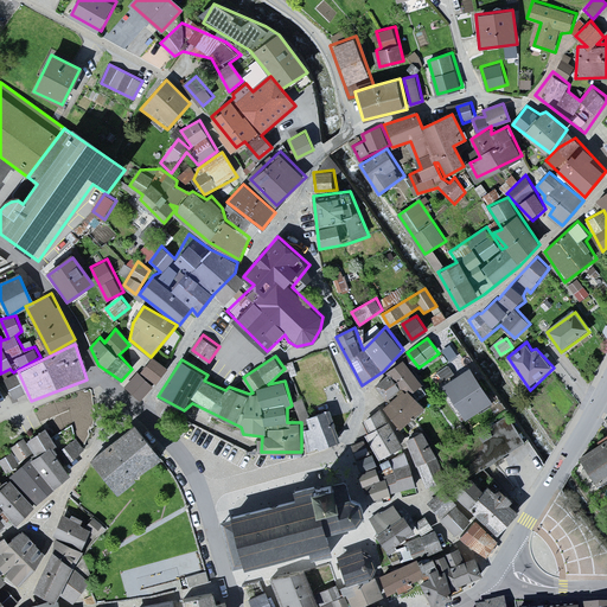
[(152,358),(141,371),(155,382),(165,369),(152,358)]
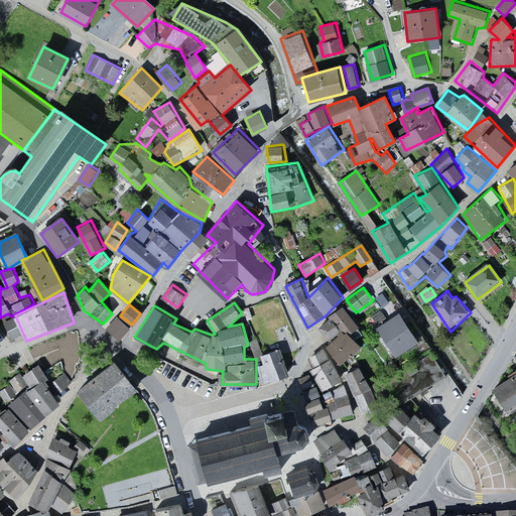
[(328,340),(327,345),(341,363),(361,345),(353,335),(362,327),(344,304),(332,315),(333,320),(319,328),(328,340)]
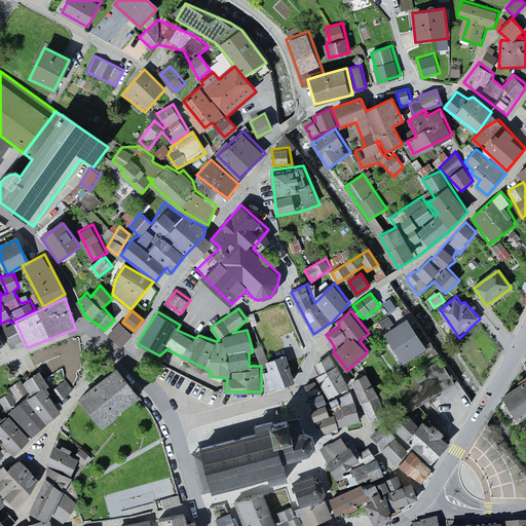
[(428,349),(407,318),(384,335),(406,365),(428,349)]
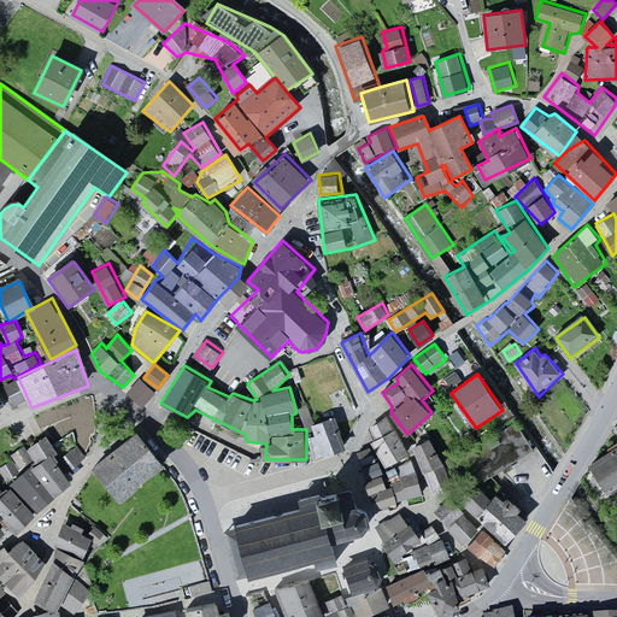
[(128,395),(142,409),(156,395),(140,382),(128,395)]
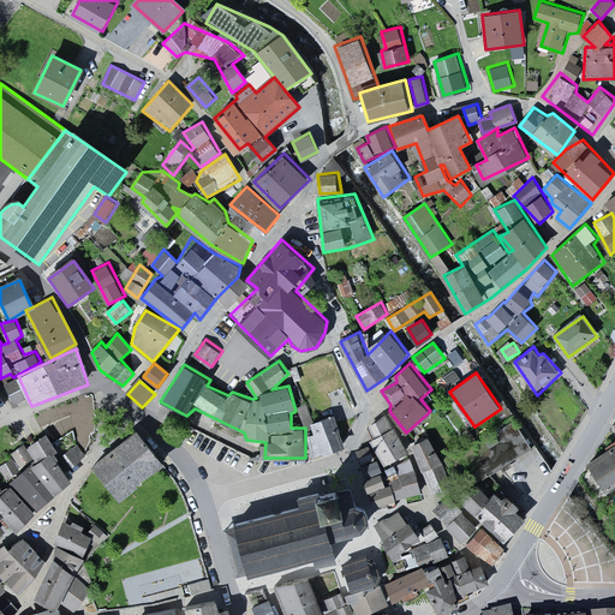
[(344,440),(335,415),(304,424),(305,428),(315,455),(346,447),(344,440)]
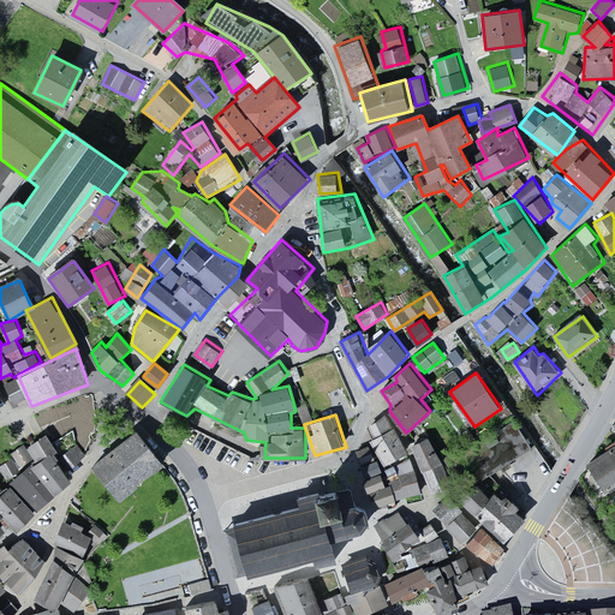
[(384,464),(408,453),(387,416),(369,425),(375,437),(371,440),(384,464)]
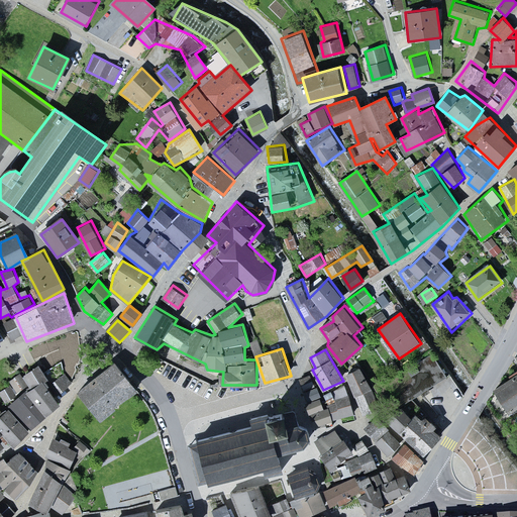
[(446,378),(431,354),(391,380),(405,404),(446,378)]
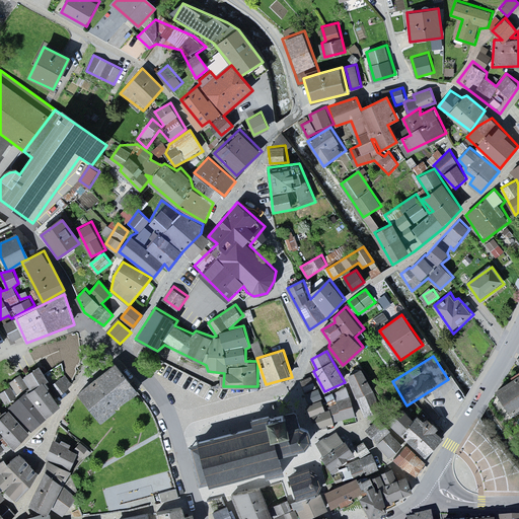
[(48,377),(41,365),(32,371),(24,376),(23,374),(11,382),(12,384),(0,391),(0,395),(6,405),(20,395),(41,382),(48,377)]
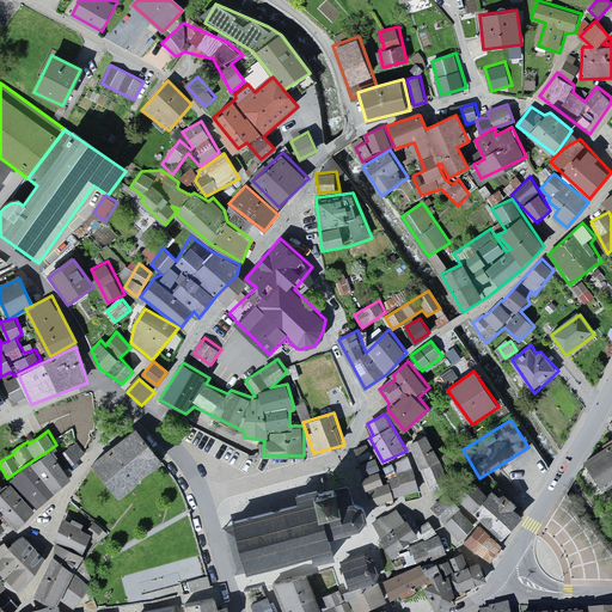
[(91,465),(118,501),(139,487),(136,483),(161,464),(138,434),(135,432),(91,465)]
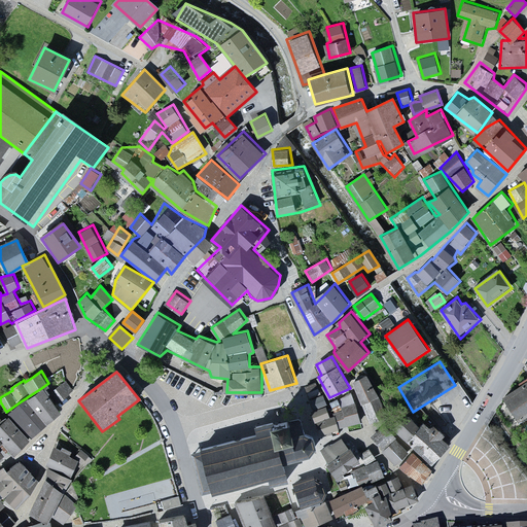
[(367,375),(352,382),(371,424),(386,417),(367,375)]
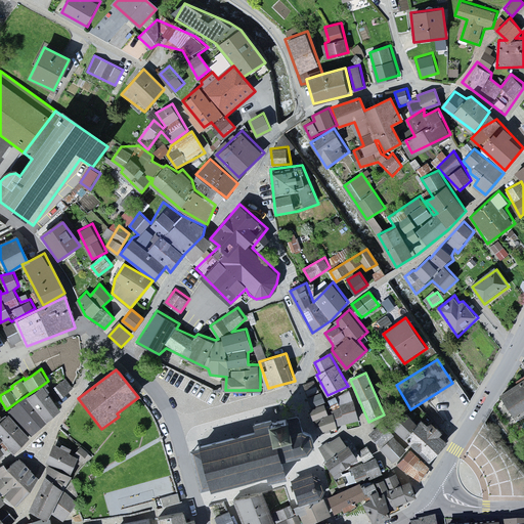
[(62,379),(49,389),(57,399),(71,388),(62,379)]
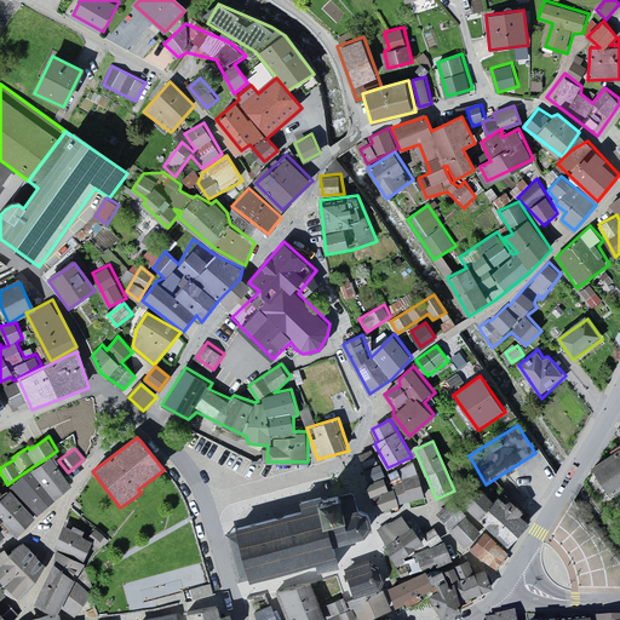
[(373,449),(360,454),(371,481),(368,483),(372,498),(375,495),(379,509),(401,503),(395,488),(390,491),(386,475),(383,464),(379,465),(373,449)]
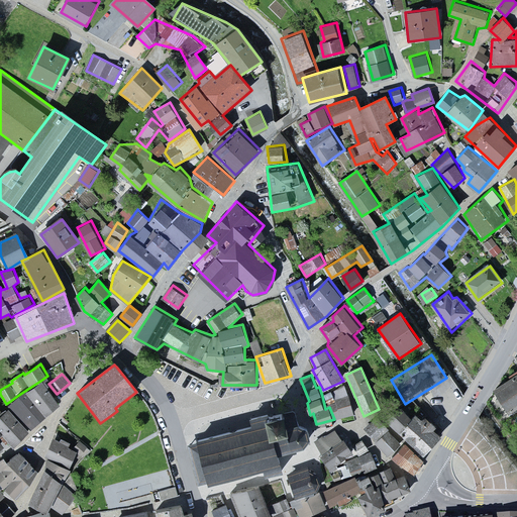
[(516,376),(496,390),(511,414),(516,410),(516,376)]
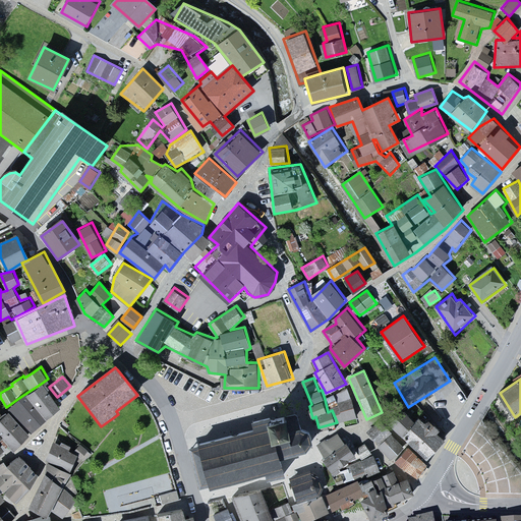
[(42,387),(11,407),(31,429),(57,407),(42,387)]
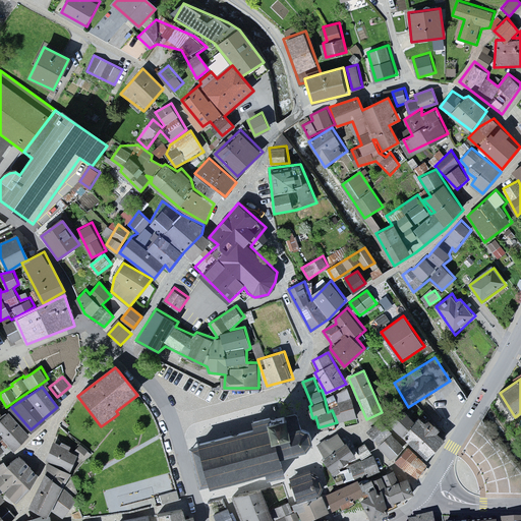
[(357,417),(350,387),(338,394),(341,404),(332,410),(337,422),(357,417)]
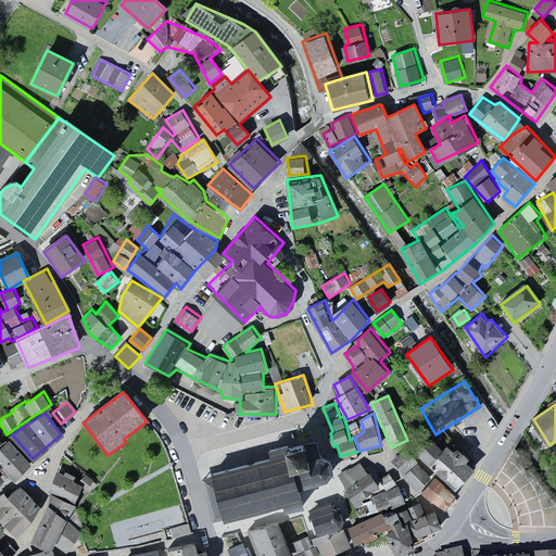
[(456,490),(475,468),(468,462),(471,458),(457,445),(453,450),(446,443),(444,446),(430,434),(415,451),(456,490)]
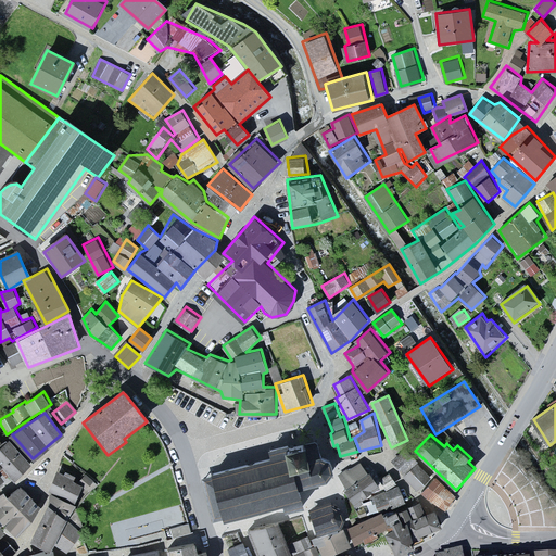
[(0,481),(10,475),(12,478),(28,463),(10,442),(0,449),(0,481)]
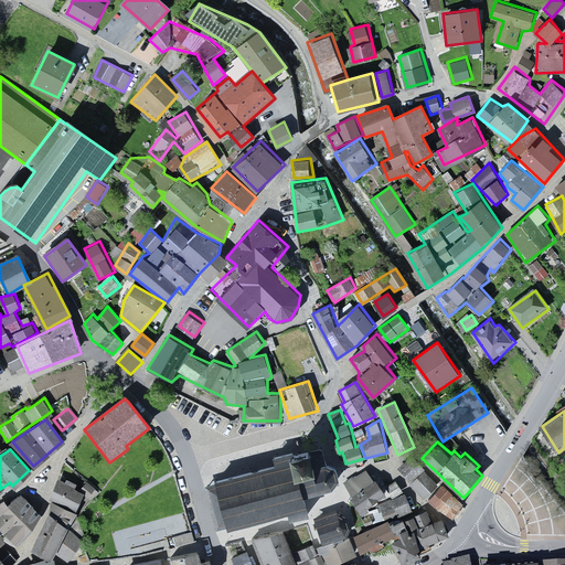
[(412,454),(398,467),(427,499),(455,523),(469,504),(464,498),(420,461),(412,454)]
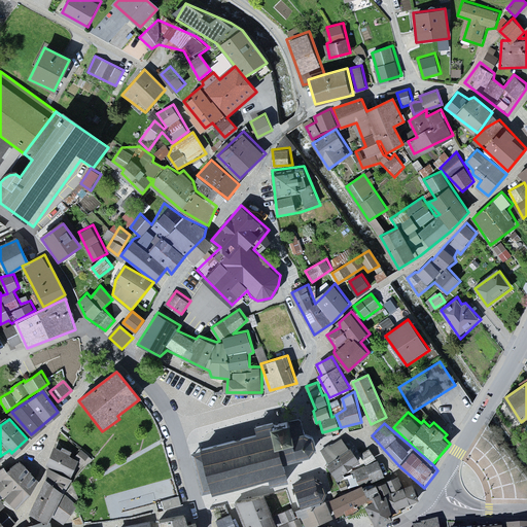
[(202,452),(203,456),(196,458),(204,490),(212,488),(213,493),(270,478),(271,483),(287,479),(284,465),(308,459),(316,449),(317,445),(315,438),(306,434),(292,437),(289,424),(269,429),(268,426),(256,429),(258,437),(202,452)]
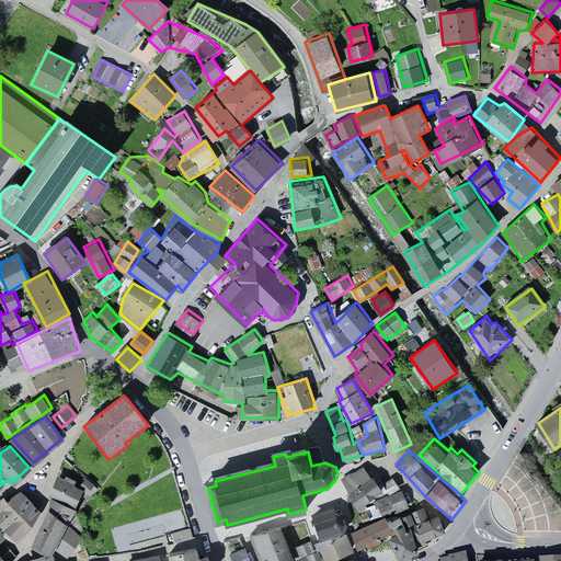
[(365,464),(342,478),(359,505),(382,490),(365,464)]
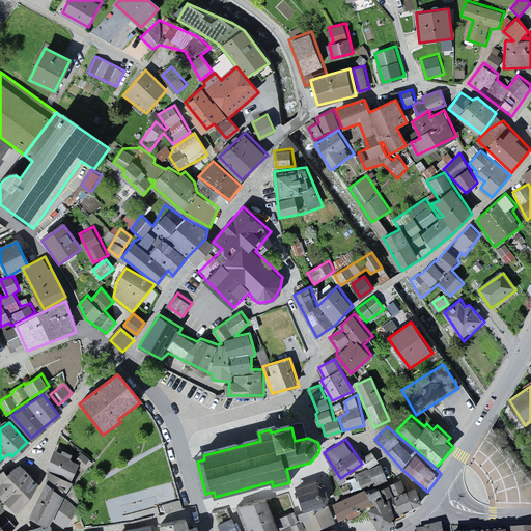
[(50,471),(30,515),(49,526),(53,519),(66,526),(79,508),(65,495),(74,484),(73,481),(80,460),(59,448),(50,471)]
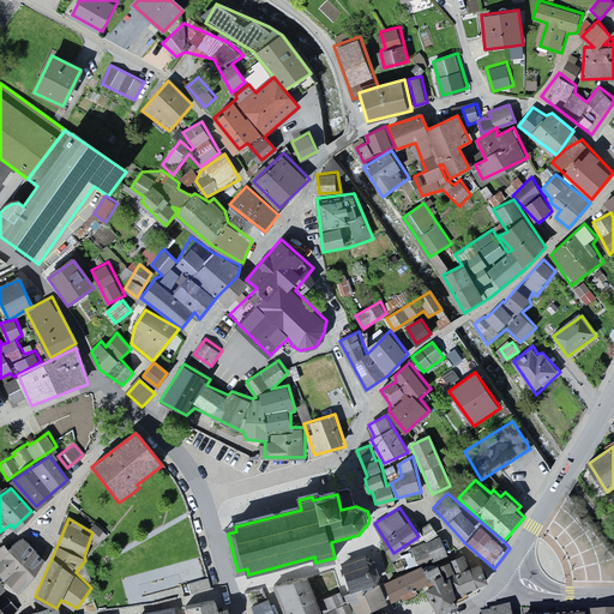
[(444,537),(432,523),(420,529),(425,540),(409,546),(416,561),(427,557),(432,567),(451,559),(444,537)]
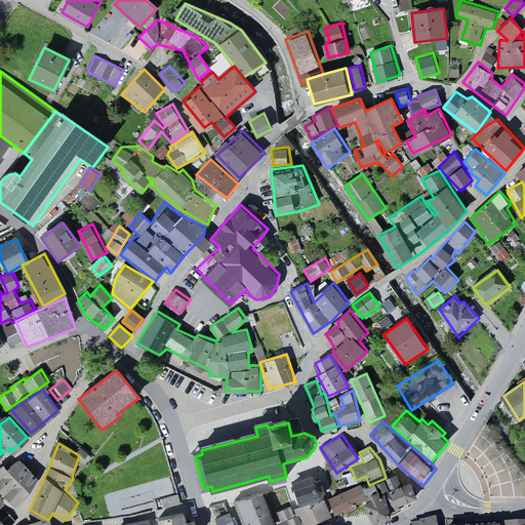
[(3,463),(0,467),(0,507),(7,502),(12,509),(38,478),(21,458),(7,468),(3,463)]
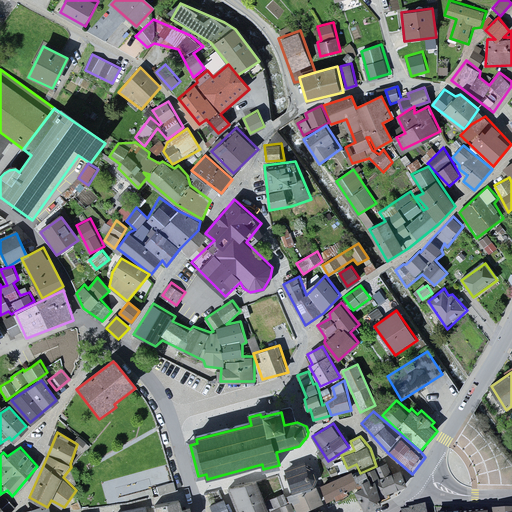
[(296,468),(286,471),(293,493),(317,486),(308,464),(296,467),(296,468)]
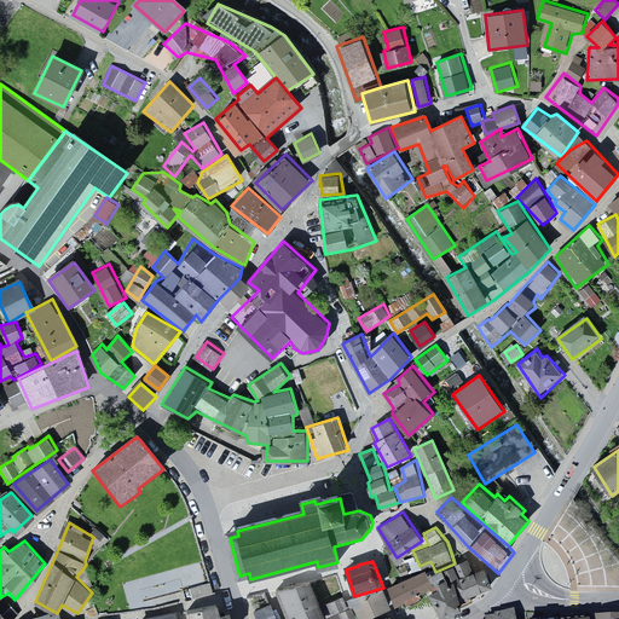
[(387,584),(397,606),(434,586),(427,570),(387,584)]
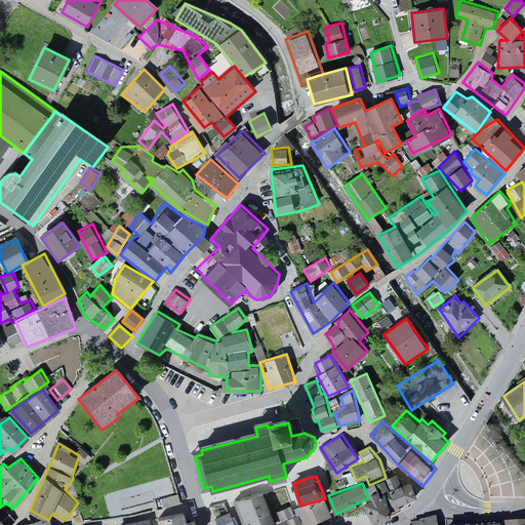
[(382,514),(417,497),(411,485),(408,483),(384,492),(380,488),(372,492),(379,508),(382,514)]
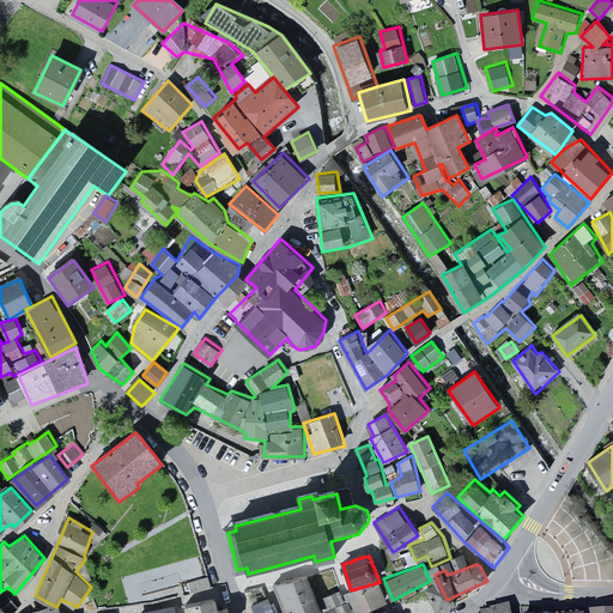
[(309,574),(274,586),(286,612),(321,612),(322,612),(309,574)]
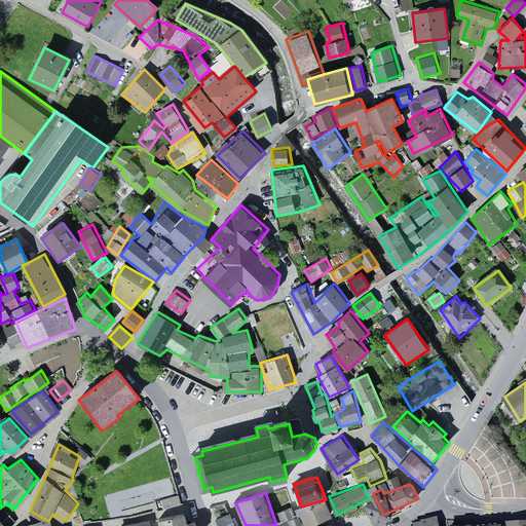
[(178,494),(156,500),(158,511),(181,505),(180,500),(178,494)]
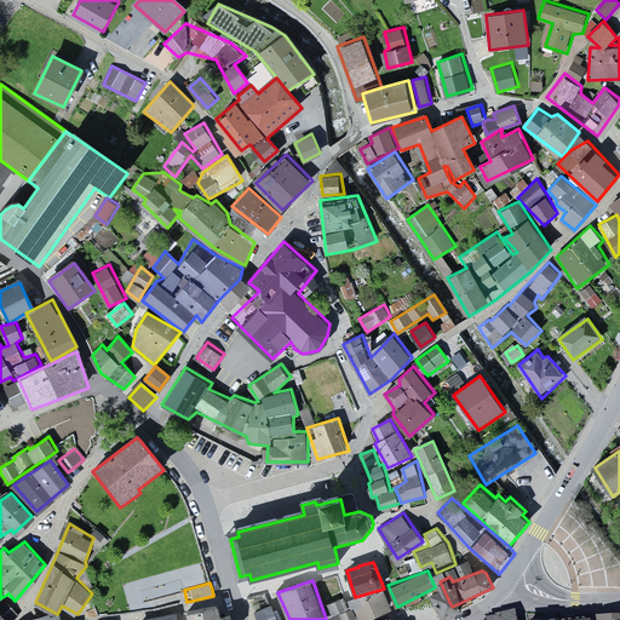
[(355,597),(351,600),(360,618),(391,609),(384,589),(355,597)]
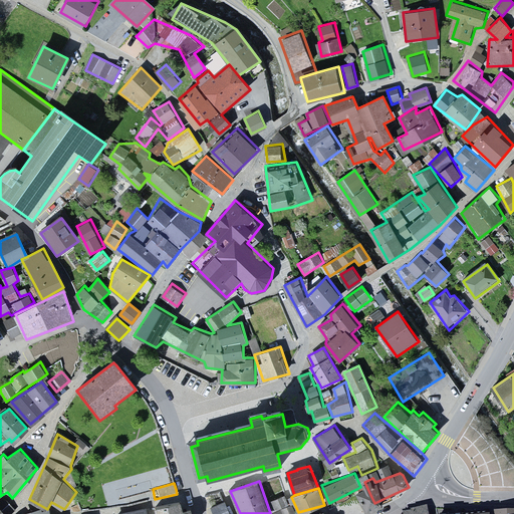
[(273,513),(296,513),(289,494),(269,502),(273,513)]
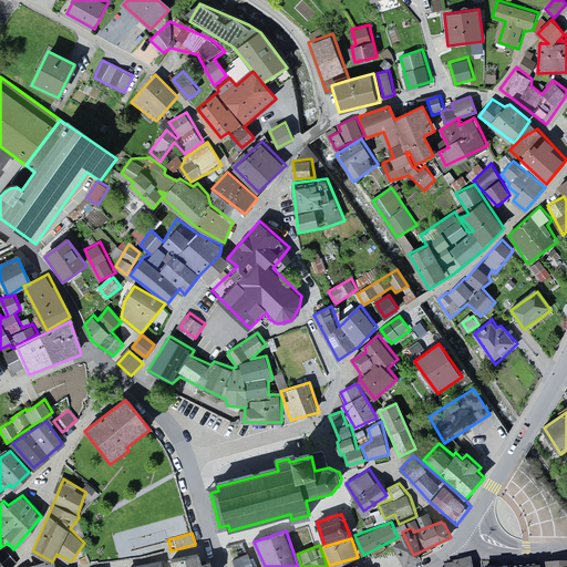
[(203,564),(199,553),(171,559),(173,566),(213,566),(213,562),(203,564)]
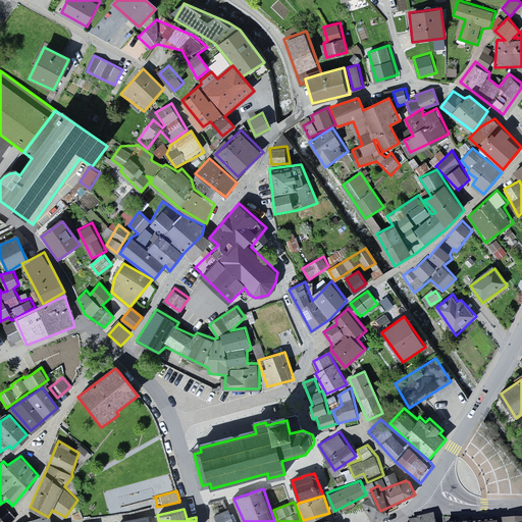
[(235,521),(230,509),(216,515),(217,521),(235,521)]
